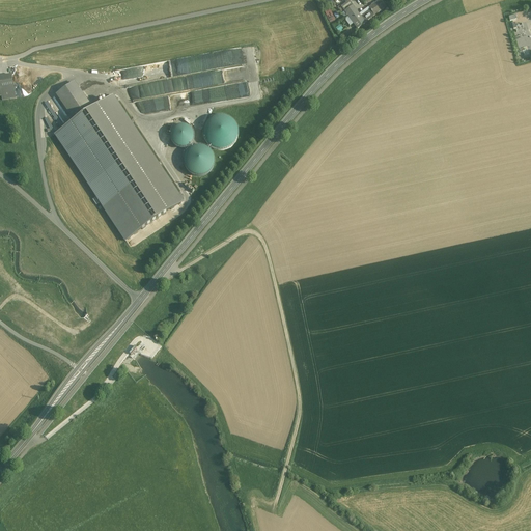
[(380,0),(368,8),(370,11),(362,18),(365,23),(386,8),(380,0)]
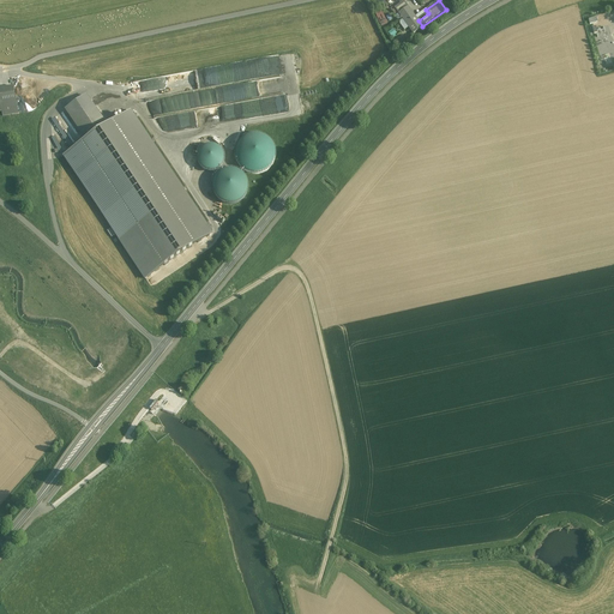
[(393,8),(397,13),(408,6),(403,1),(393,8)]
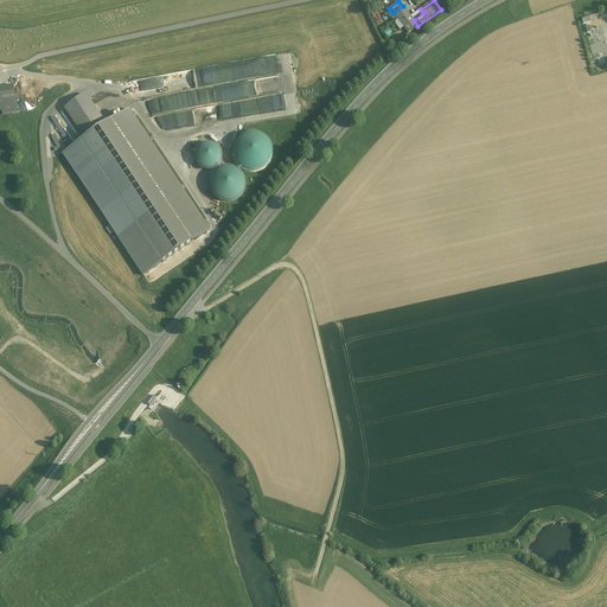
[(403,6),(393,13),(397,19),(407,12),(403,6)]
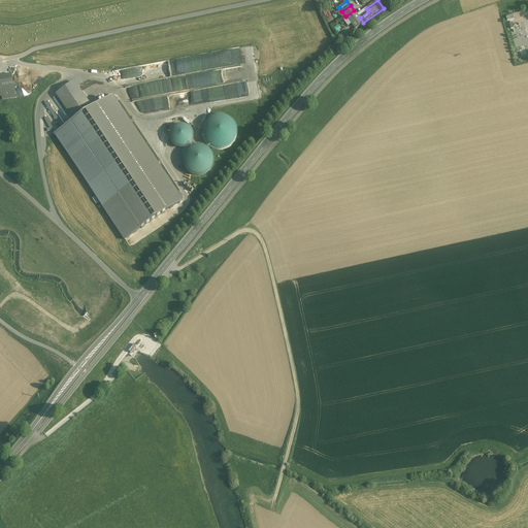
[(323,12),(327,24),(333,21),(328,10),(323,12)]
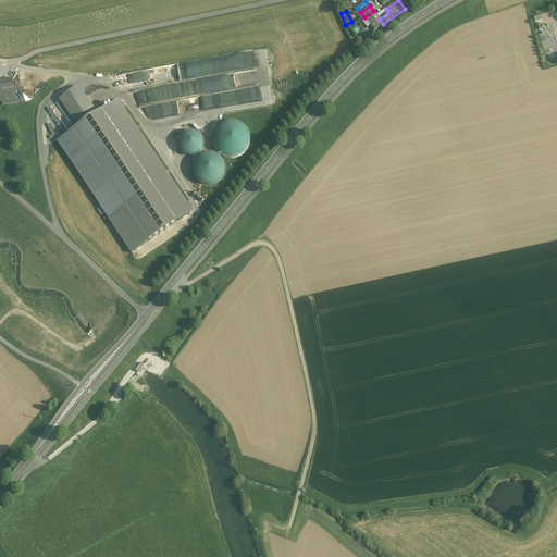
[(380,19),(373,11),(364,17),(374,32),(383,25),(380,19)]
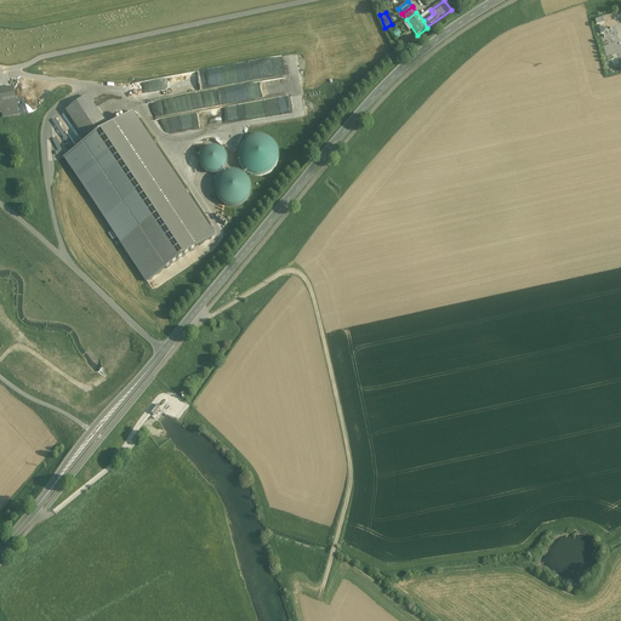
[(13,89),(0,90),(0,104),(1,114),(3,119),(20,115),(13,89)]
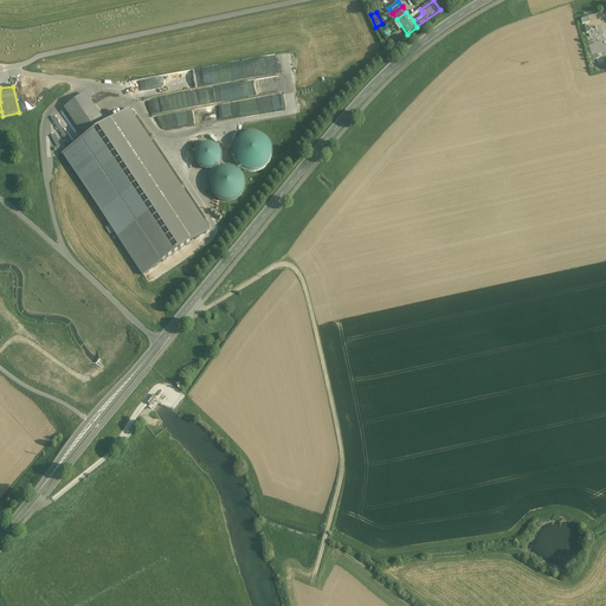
[(85,94),(64,108),(85,140),(107,126),(97,113),(100,111),(98,109),(96,110),(85,94)]
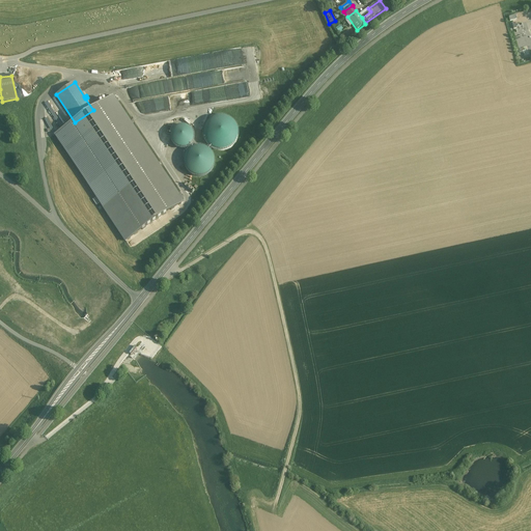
[(75,122),(55,135),(126,241),(183,202),(113,96),(93,110),(75,122)]
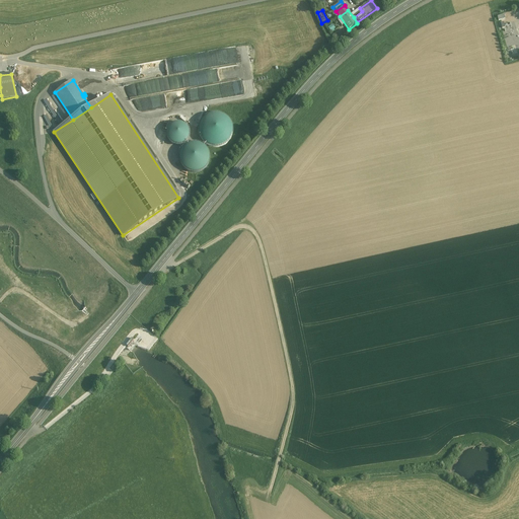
[(227,142),(229,140),(230,138),(231,135),(232,133),(233,131),(233,128),(232,125),(231,123),(230,121),(229,119),(227,117),(225,115),(223,114),(220,113),(218,113),(215,113),(213,113),(210,114),(208,115),(206,116),(204,118),(202,120),(201,123),(200,125),(200,128),(200,130),(200,133),(201,135),(202,137),(204,139),(205,141),(208,143),(210,144),(212,145),(215,145),(217,145),(220,145),(222,144),(225,143),(227,142)]
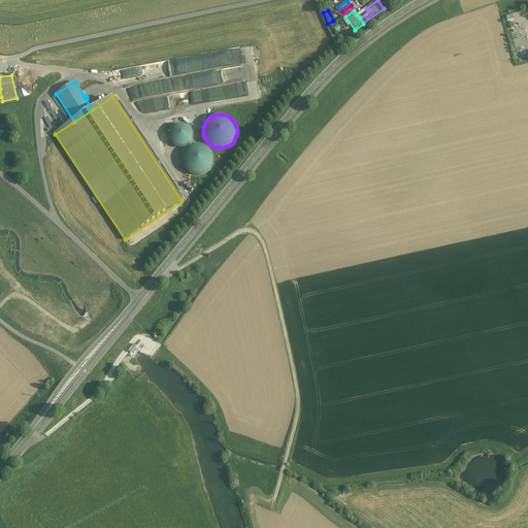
[(56,121),(59,128),(65,125),(61,118),(56,121)]
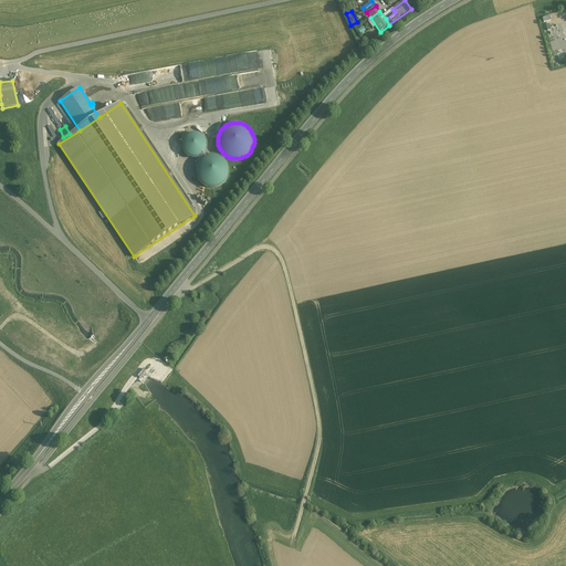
[(202,154),(205,152),(206,149),(206,147),(207,145),(207,143),(206,140),(206,138),(203,137),(202,135),(200,134),(198,133),(196,133),(194,133),(191,133),(189,134),(187,135),(186,137),(185,139),(184,140),(184,144),(184,146),(184,148),(185,150),(186,152),(188,154),(189,155),(191,156),(194,156),(196,156),(198,156),(200,155),(202,154)]
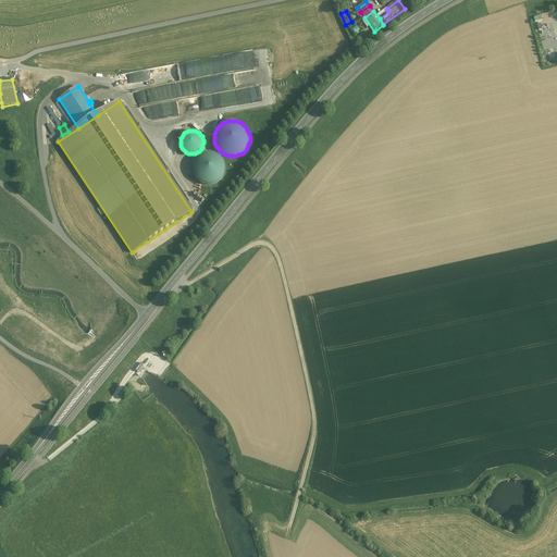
[(221,178),(222,177),(224,174),(224,172),(225,170),(225,166),(225,164),(224,162),(223,160),(221,158),(219,156),(217,155),(214,153),(212,152),(209,152),(207,152),(203,153),(201,155),(199,157),(198,158),(196,160),(195,163),(194,165),(194,168),(194,171),(195,173),(196,175),(197,177),(199,180),(201,182),(203,183),(206,183),(209,184),(211,184),(214,183),(217,182),(219,181),(221,178)]
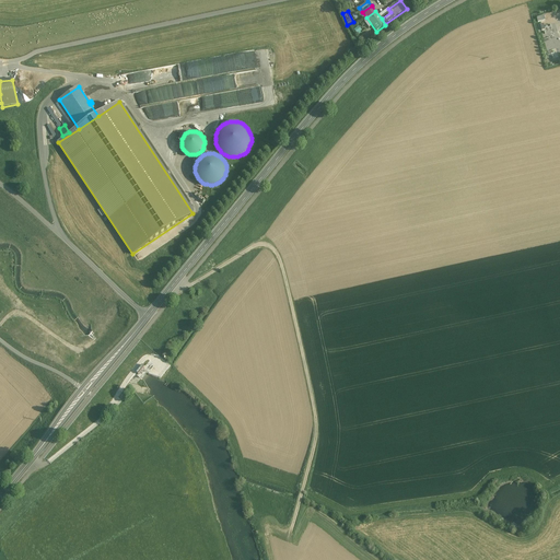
[(197,196),(205,201),(208,198),(200,191),(197,196)]
